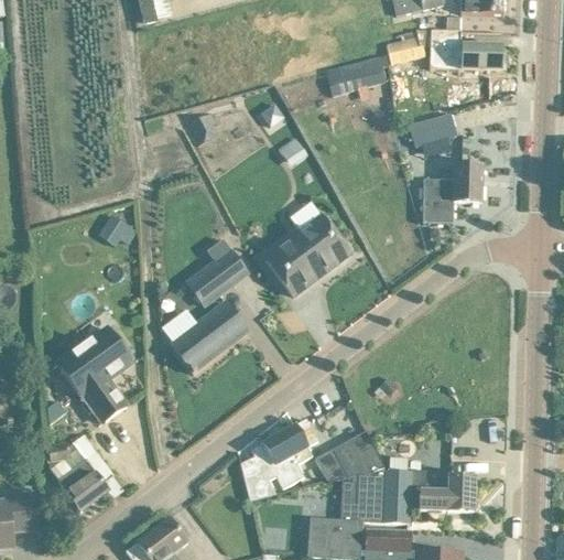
[(463,12),(503,14),(503,0),(457,0),(456,12),(463,12)]
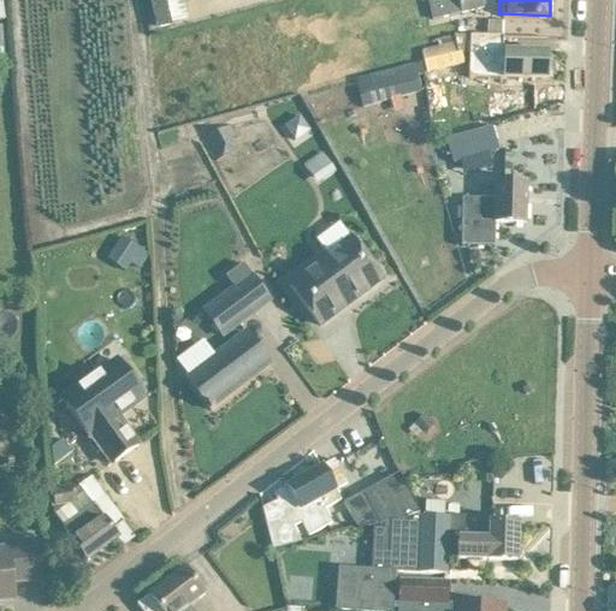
[(487,17),(486,30),(502,31),(502,17),(487,17)]
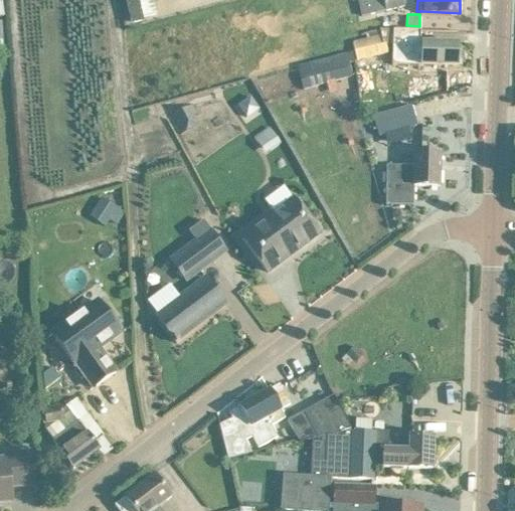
[(400,26),(379,25),(380,31),(382,40),(387,41),(393,41),(392,60),(405,61),(438,62),(458,63),(459,41),(419,39),(420,27),(400,26)]
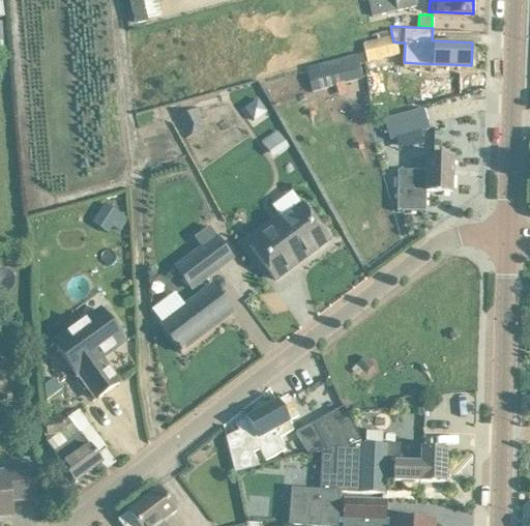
[(391,32),(362,38),(367,58),(367,60),(401,53),(399,42),(393,41),(391,32)]
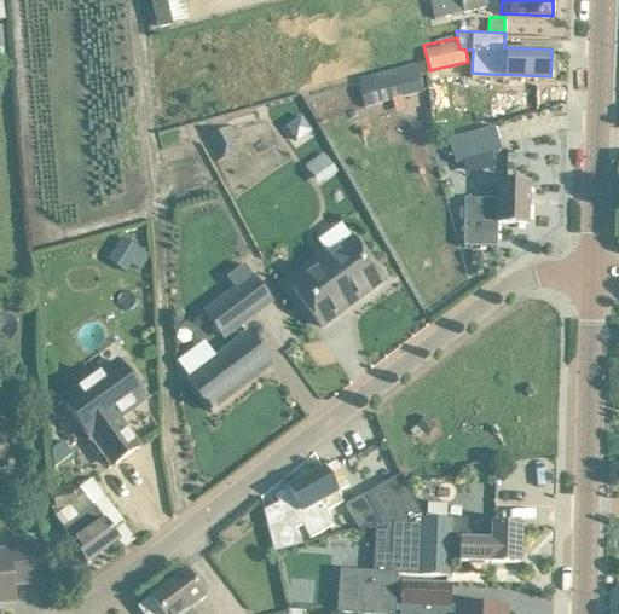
[(415,59),(357,75),(364,104),(391,97),(401,94),(422,88),(418,73),(427,70),(423,59),(415,61),(415,59)]
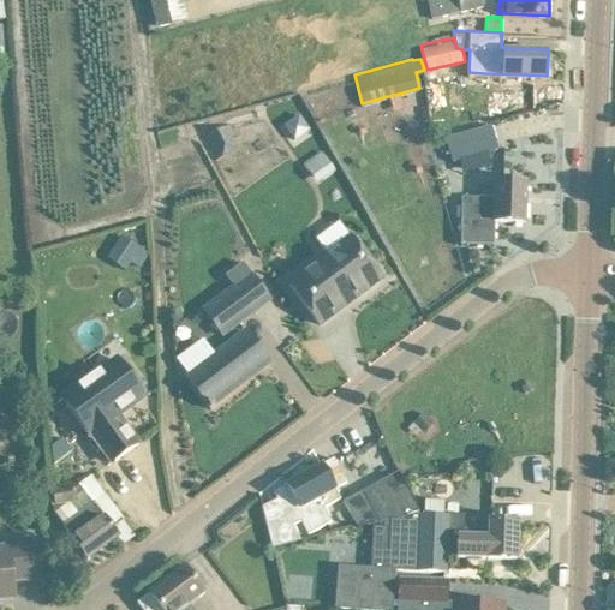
[(491,123),(446,135),(452,159),(497,145),(491,123)]
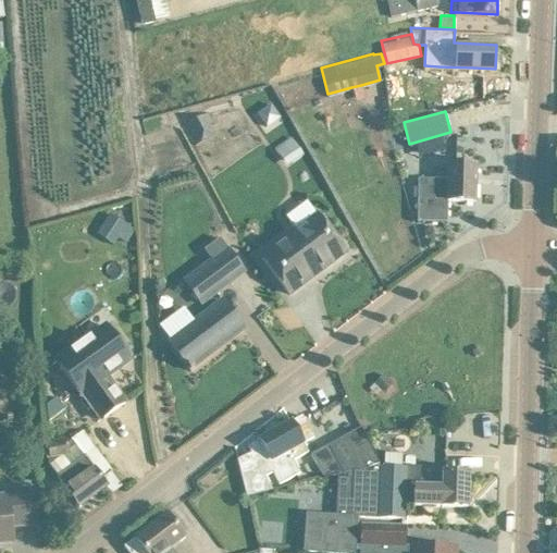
[(182,123),(194,143),(213,132),(208,123),(201,112),(182,123)]
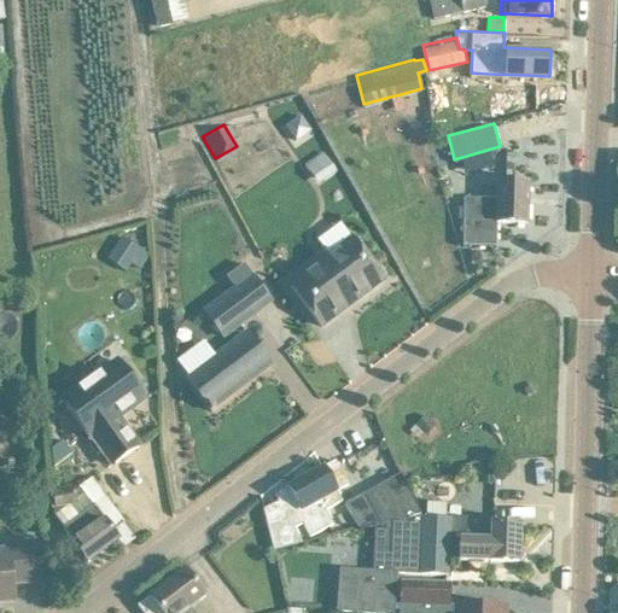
[(359,144),(380,135),(377,126),(355,134),(359,144)]
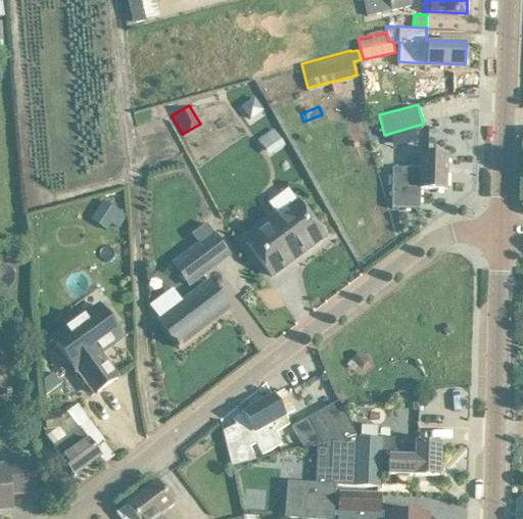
[(284,143),(272,126),(255,138),(259,142),(265,138),(274,150),(284,143)]
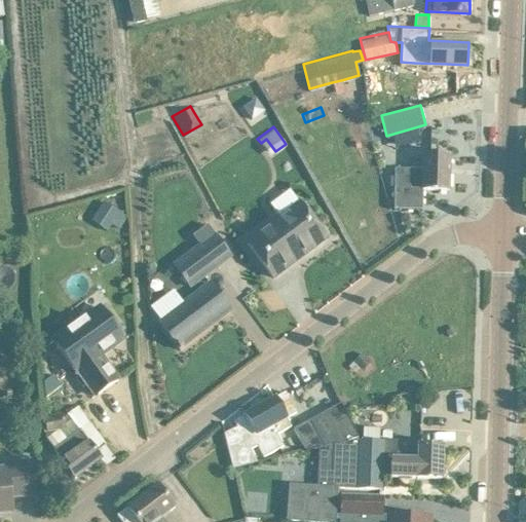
[(395,164),(393,207),(422,208),(422,187),(448,188),(449,153),(428,153),(421,152),(421,164),(395,164)]
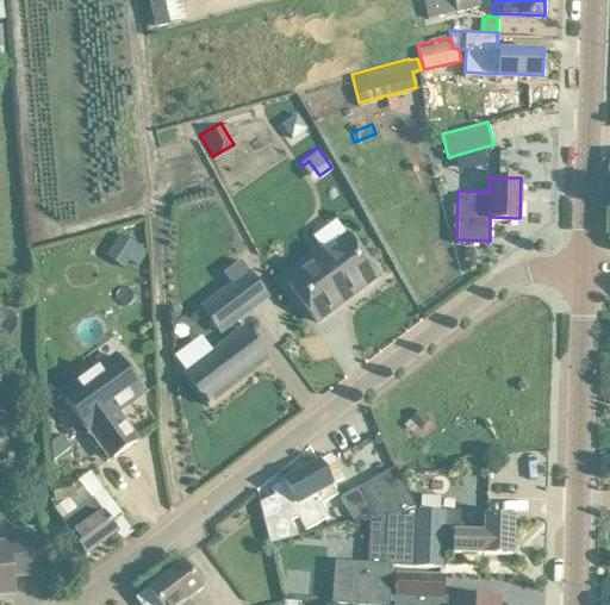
[(130,229),(103,248),(114,266),(142,245),(130,229)]
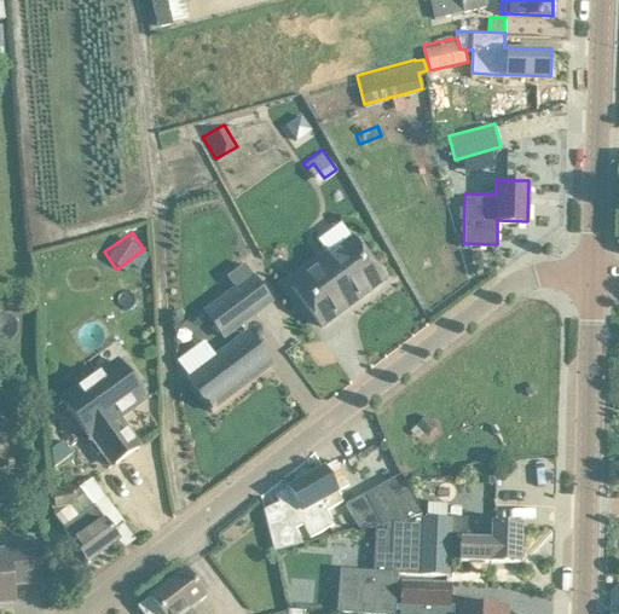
[(290,282),(319,322),(320,324),(359,296),(385,277),(353,236),(290,282)]
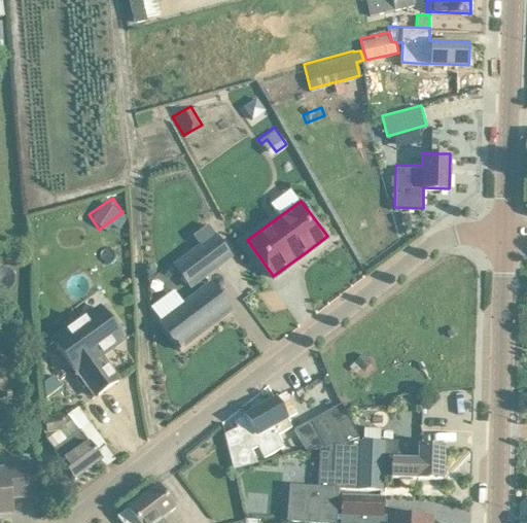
[(173,262),(178,268),(190,284),(231,253),(207,222),(192,233),(200,241),(173,262)]
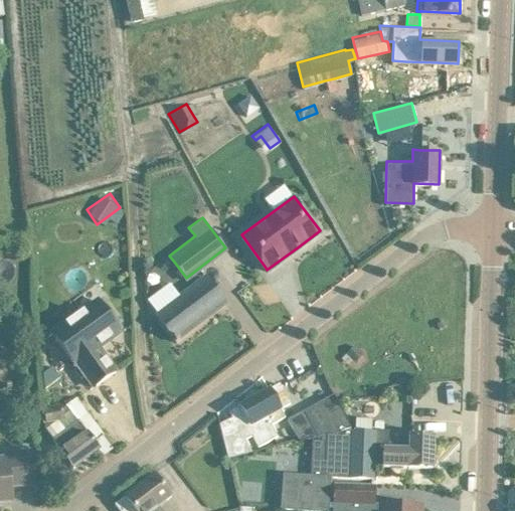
[(156,313),(176,340),(179,338),(178,336),(197,322),(194,319),(208,309),(210,312),(224,301),(205,276),(156,313)]
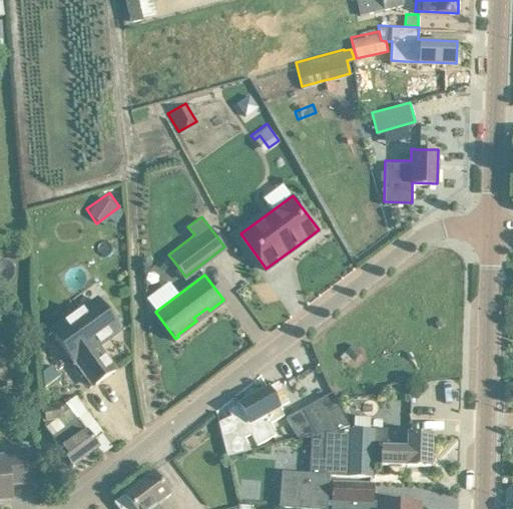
[(117,368),(98,343),(117,329),(96,299),(53,330),(93,386),(117,368)]
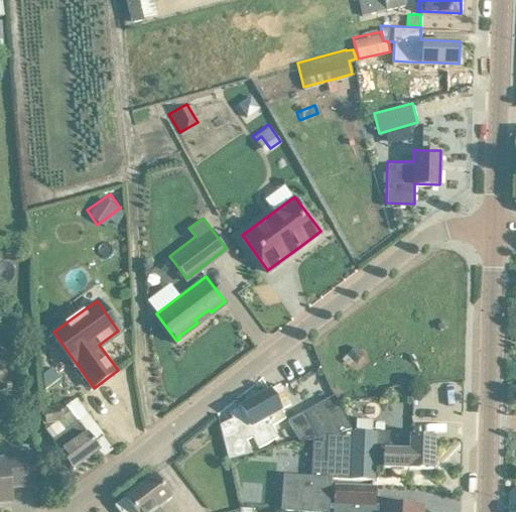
[(68,357),(54,364),(62,377),(75,369),(68,357)]
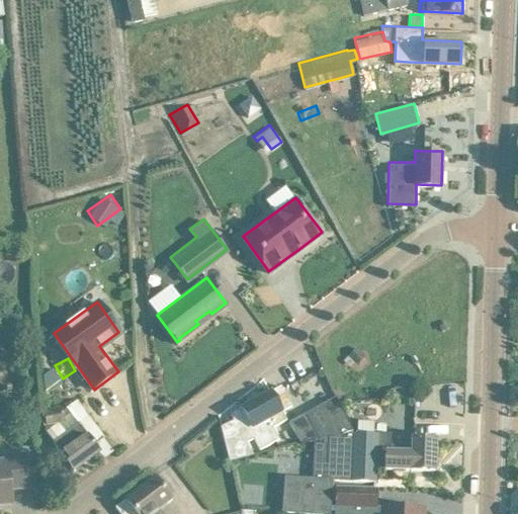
[(53,367),(42,374),(46,390),(61,377),(53,367)]
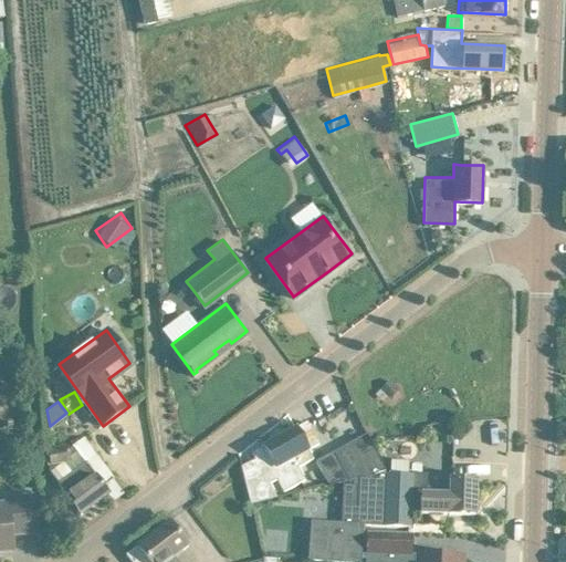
[(255,457),(241,465),(251,500),(253,500),(276,495),(269,480),(276,476),(284,489),(305,477),(299,465),(313,457),(308,447),(318,441),(317,439),(306,419),(251,449),(255,457)]
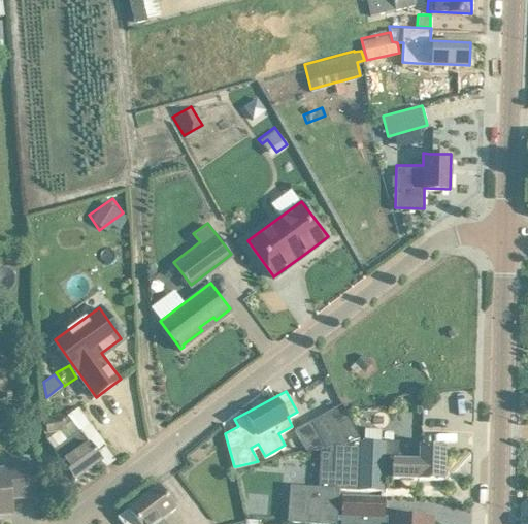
[(100,432),(111,426),(95,396),(83,402),(100,432)]
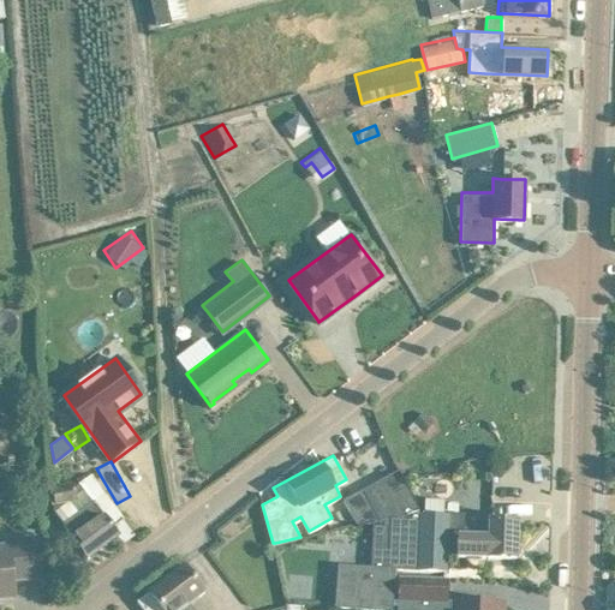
[(392,498),(410,489),(399,468),(381,478),(392,498)]
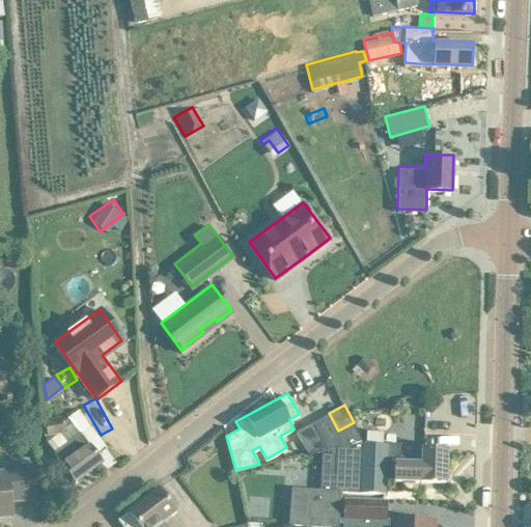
[(47,434),(47,438),(55,449),(57,455),(76,479),(102,461),(98,453),(107,446),(94,430),(78,408),(68,415),(61,417),(47,418),(47,434)]
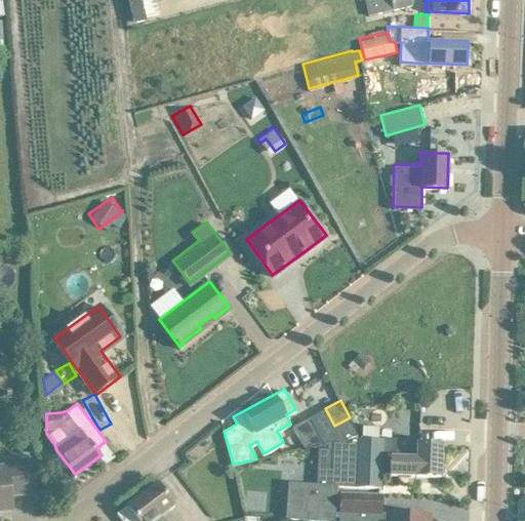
[(320,441),(307,416),(293,425),(295,429),(303,441),(305,445),(320,441)]
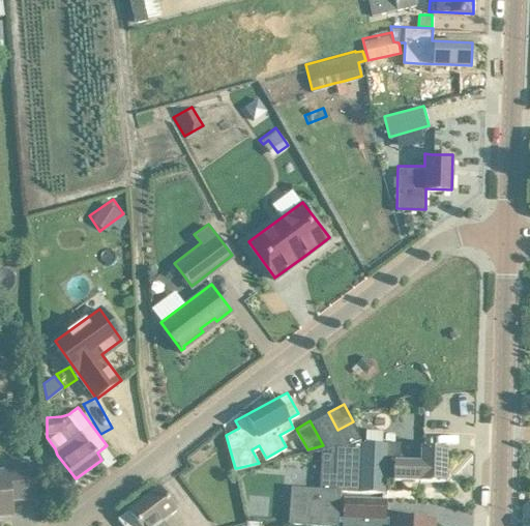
[(340,442),(335,443),(334,456),(325,455),(321,455),(319,487),(291,485),(288,522),(337,525),(340,489),(383,491),(383,477),(444,479),(445,447),(420,447),(420,459),(400,458),(400,441),(385,440),(385,442),(363,442),(361,438),(340,442)]
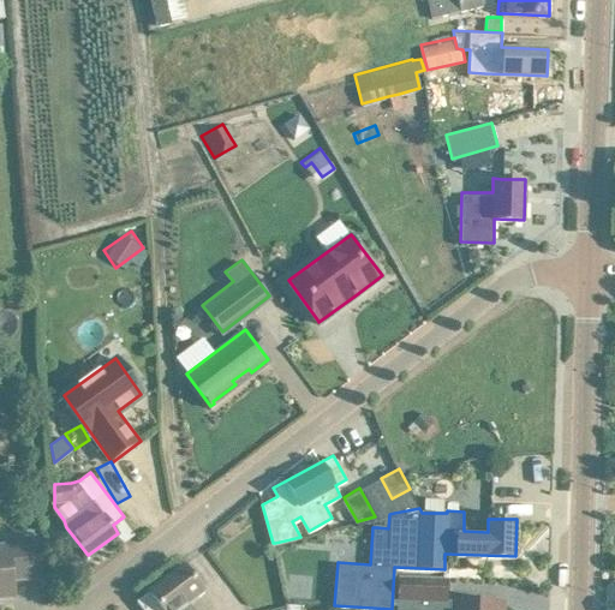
[(7,544),(0,544),(0,596),(15,594),(12,578),(40,575),(36,537),(7,539),(7,544)]
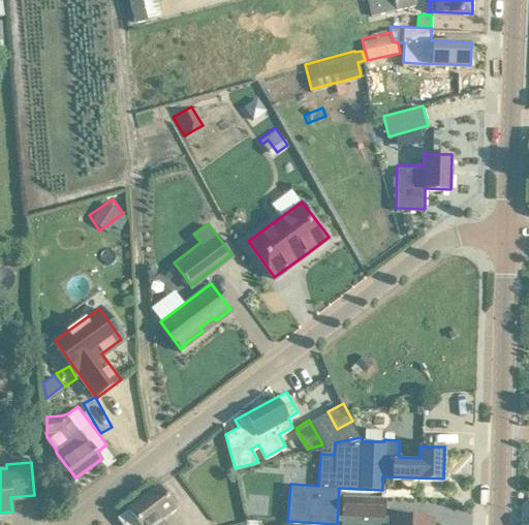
[(164,516),(175,507),(157,485),(118,516),(124,524),(152,524),(153,524),(167,524),(162,518),(164,516)]
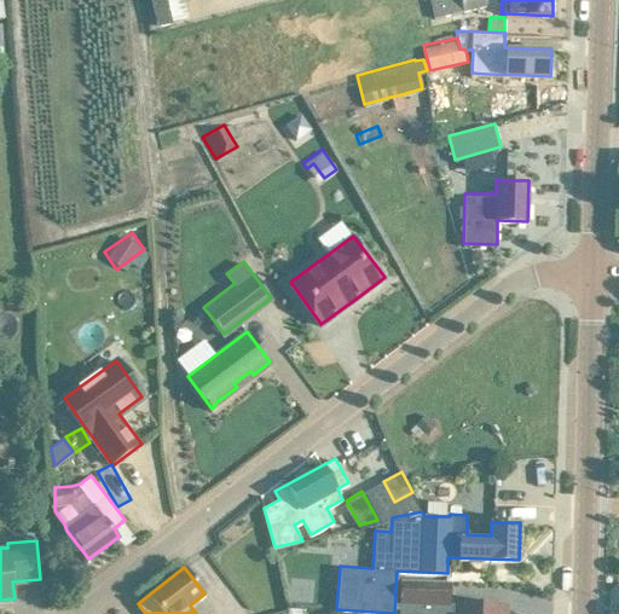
[(450,600),(450,578),(403,579),(404,601),(450,600)]
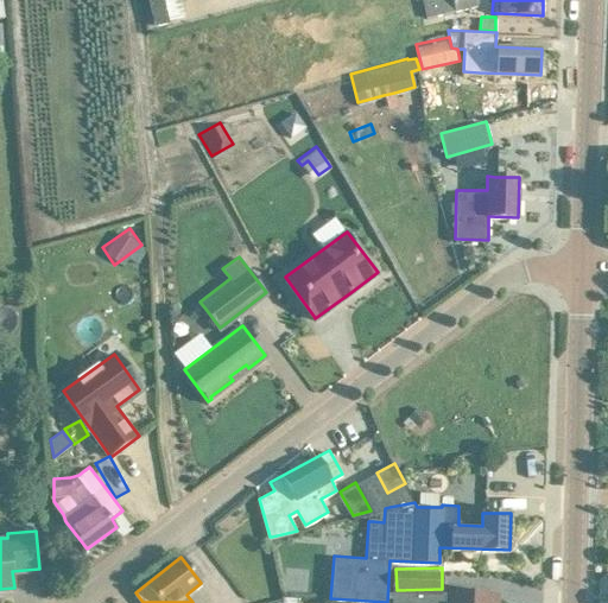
[(496,602),(496,594),(474,592),(445,591),(445,602),(496,602)]
